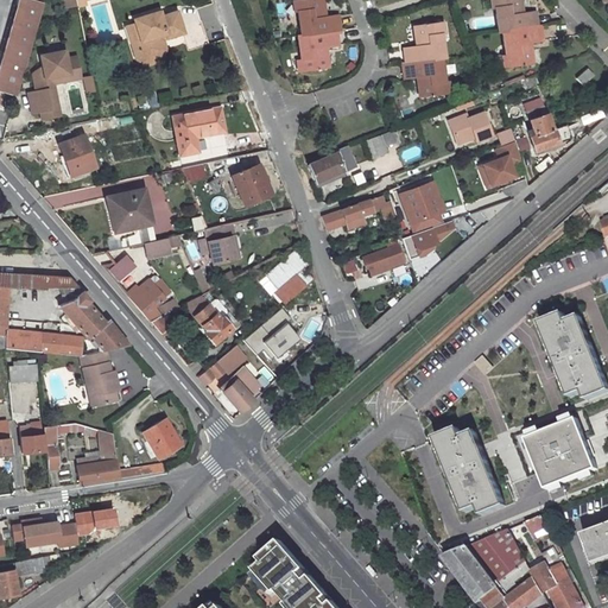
[(0,90),(14,95),(29,46),(38,17),(42,0),(33,0),(35,1),(29,0),(17,0),(0,58),(0,90)]
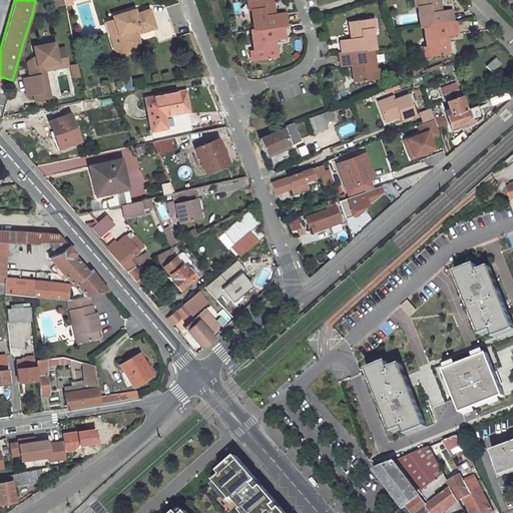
[(271,0),(247,0),(251,28),(283,24),(286,24),(284,11),(271,13),(271,8),(273,8),(271,0)]
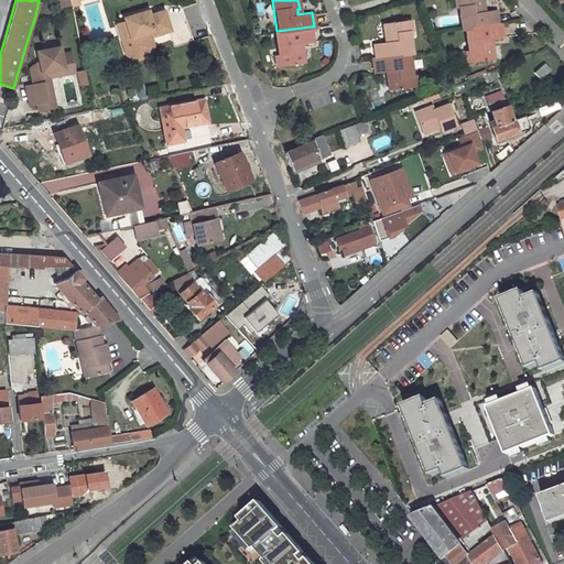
[(481,0),(457,0),(461,31),(465,30),(498,25),(497,11),(481,13),(480,8),(483,8),(481,0)]
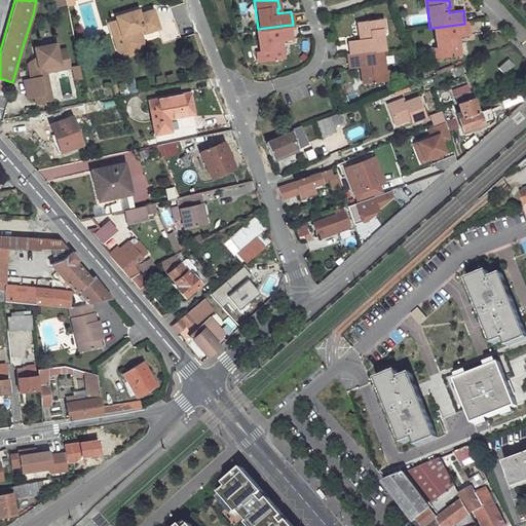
[(124,36),(120,38),(123,49),(130,53),(139,51),(142,44),(139,33),(146,30),(147,34),(160,30),(155,11),(142,15),(141,11),(118,19),(119,21),(124,36)]
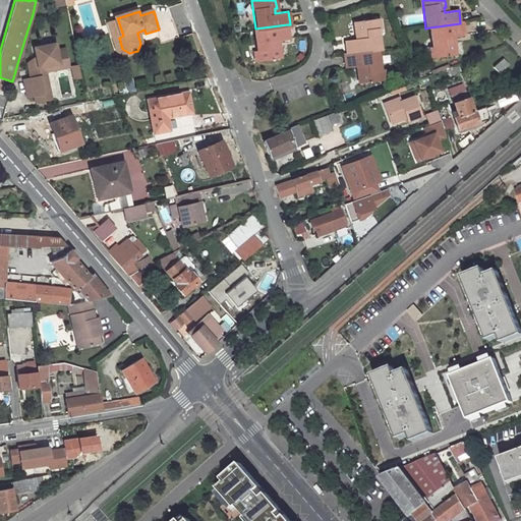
[(375,19),(352,22),(353,35),(355,35),(356,40),(343,41),(344,54),(375,51),(380,50),(375,19)]
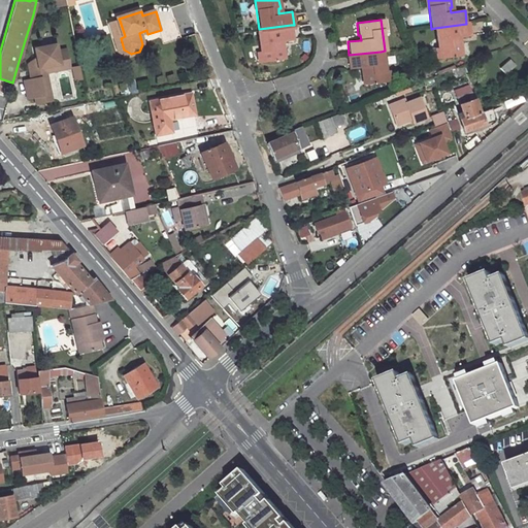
[(125,36),(120,21),(110,24),(120,53),(131,59),(142,55),(147,44),(145,36),(147,35),(147,34),(146,30),(139,33),(142,44),(139,52),(131,54),(124,50),(121,38),(125,36)]
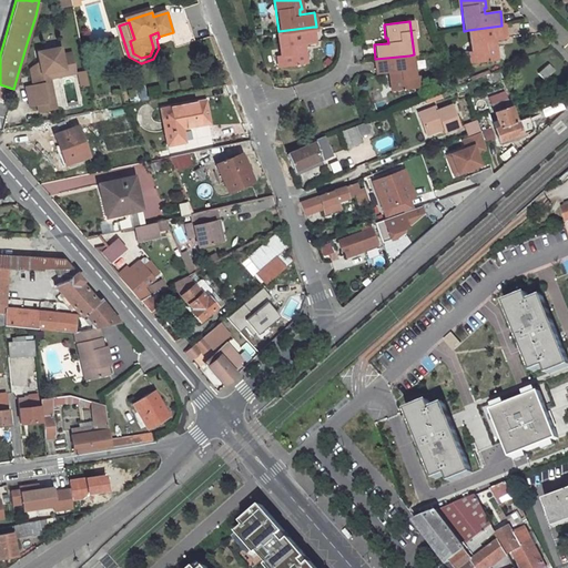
[(493,47),(493,42),(507,41),(505,26),(501,26),(468,30),(472,63),(497,60),(496,47),(493,47)]
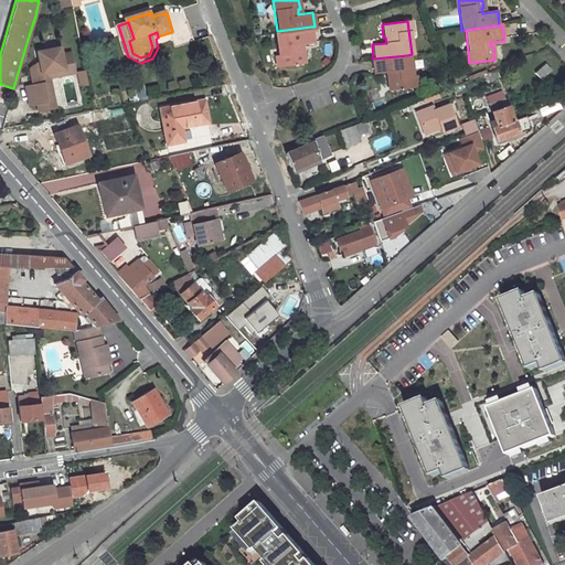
[(300,48),(300,43),(312,41),(311,27),(277,31),(275,31),(278,63),(305,60),(304,48),(300,48)]
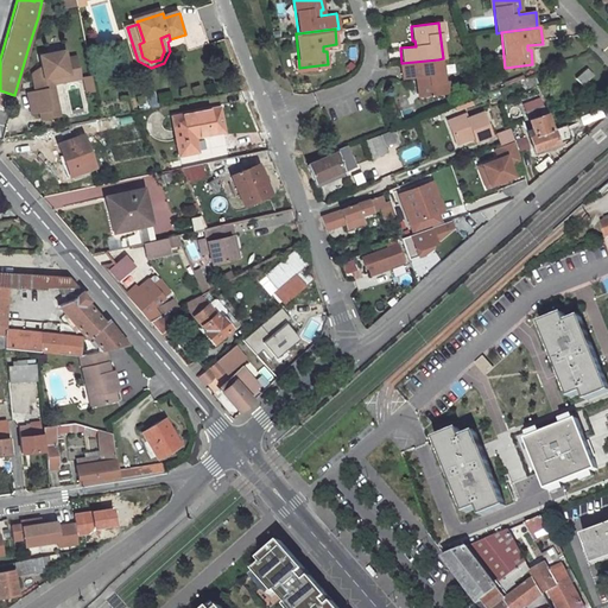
[(35,112),(43,111),(44,118),(62,115),(59,106),(54,107),(48,78),(67,75),(68,81),(82,78),(78,57),(69,59),(67,51),(44,55),(46,71),(36,74),(39,92),(31,93),(35,112)]
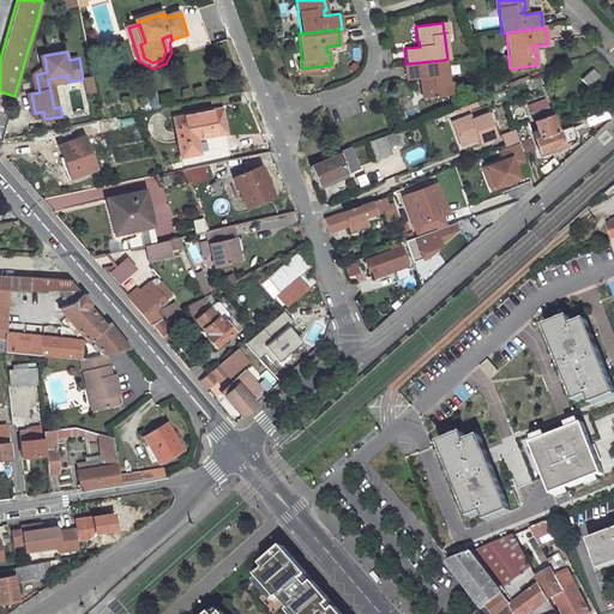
[(405,64),(403,64),(404,79),(421,78),(421,83),(419,84),(420,97),(447,95),(443,60),(405,64)]
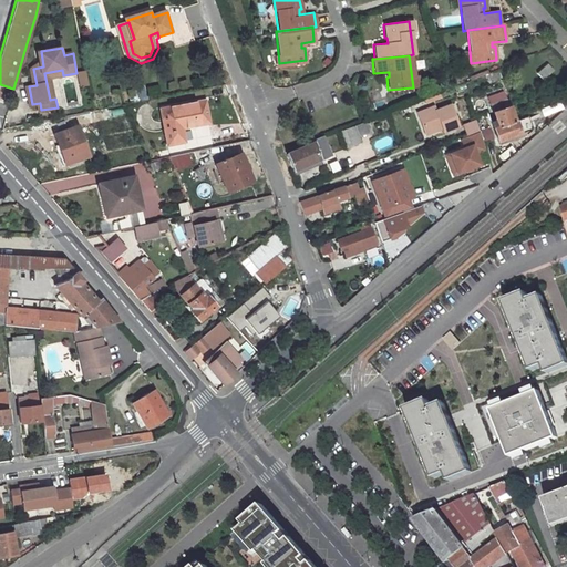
[(547,65),(537,74),(543,81),(554,73),(547,65)]
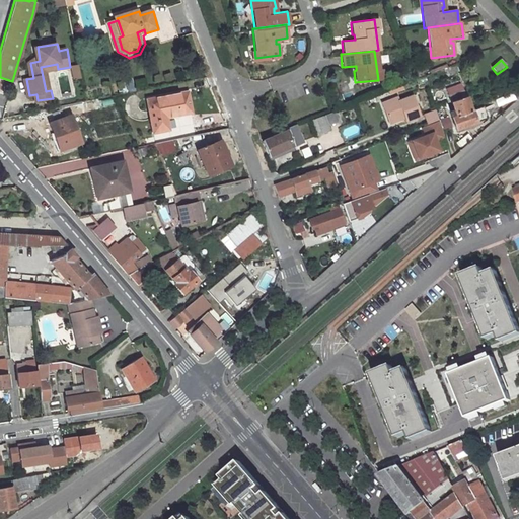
[(48,71),(58,69),(57,64),(41,67),(46,91),(51,90),(48,71)]
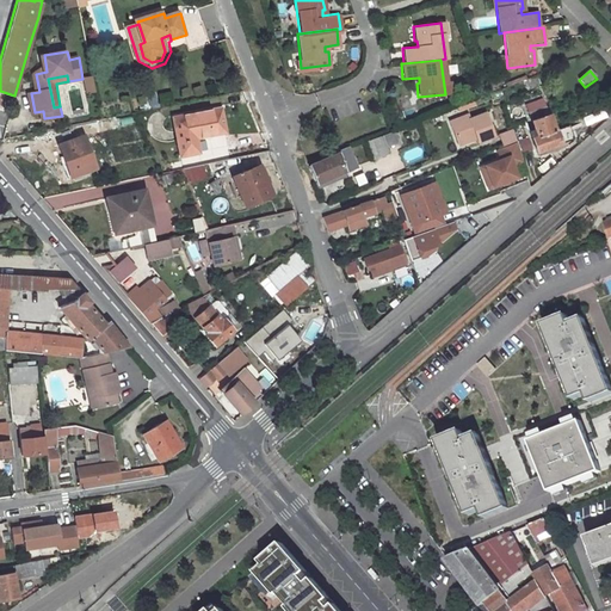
[(538,75),(530,79),(532,87),(542,84),(538,75)]
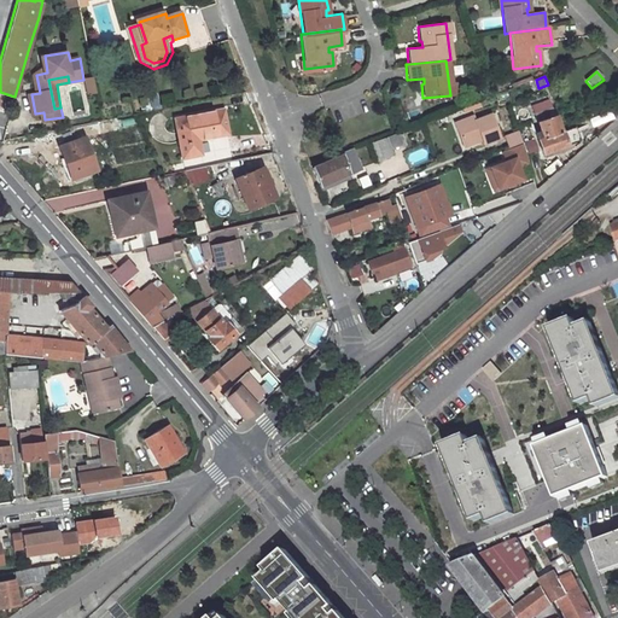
[(594,127),(614,117),(611,110),(590,120),(594,127)]
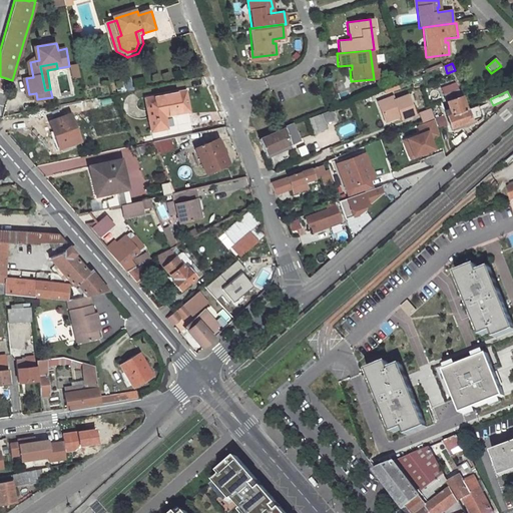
[(174,129),(171,117),(193,113),(190,93),(149,101),(155,132),(174,129)]
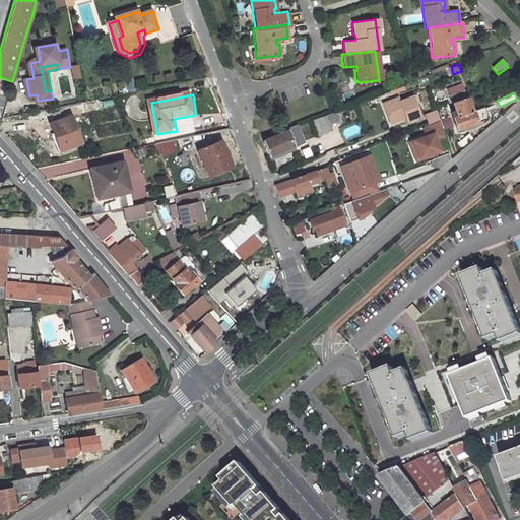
[(466,96),(454,102),(460,116),(454,118),(458,130),(484,121),(481,112),(473,115),(466,96)]
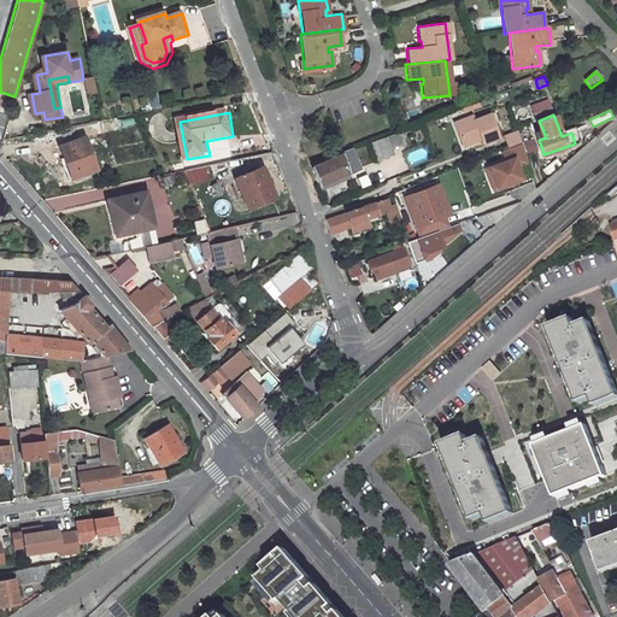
[(475,117),(454,125),(464,148),(483,141),(486,146),(500,140),(492,117),(476,122),(475,117)]
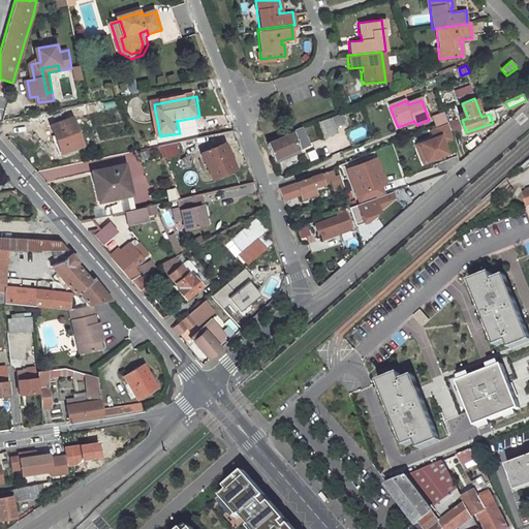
[(436,127),(448,122),(445,113),(433,117),(436,127)]
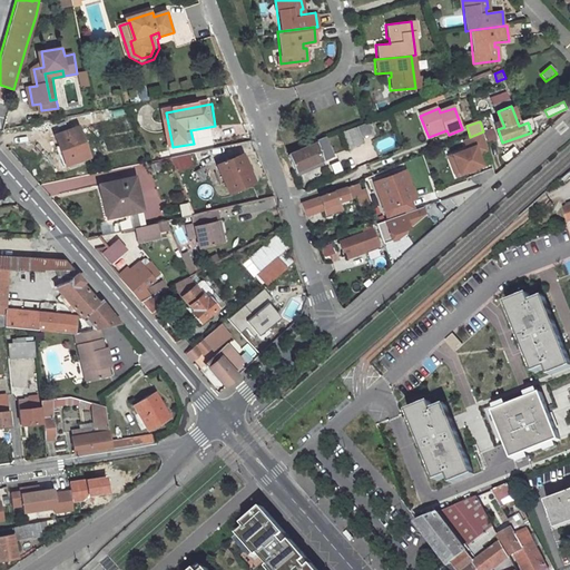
[(365,126),(355,129),(360,139),(370,136),(365,126)]
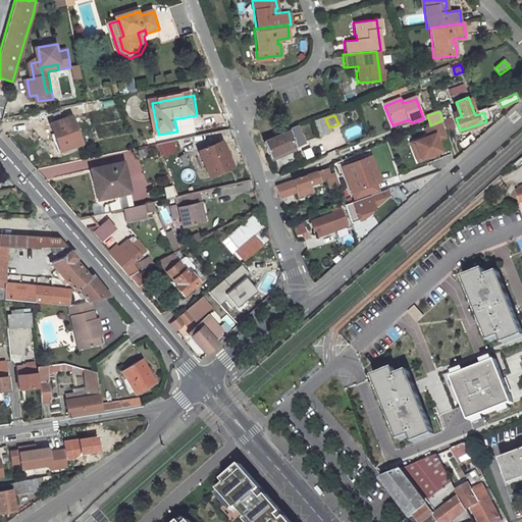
[(442,119),(447,131),(455,127),(451,117),(442,119)]
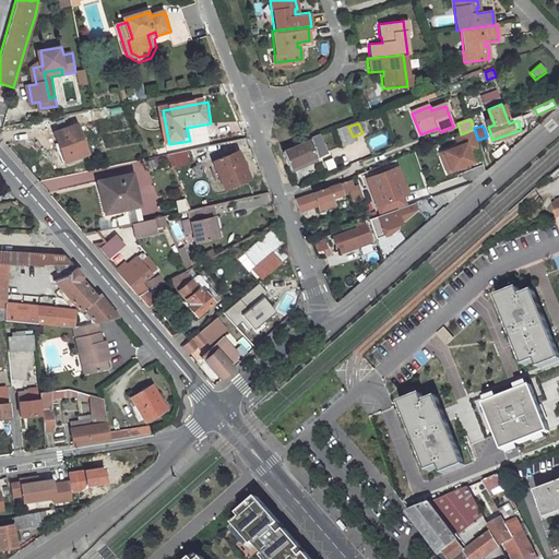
[(79,127),(55,134),(59,145),(57,146),(63,165),(90,156),(79,127)]
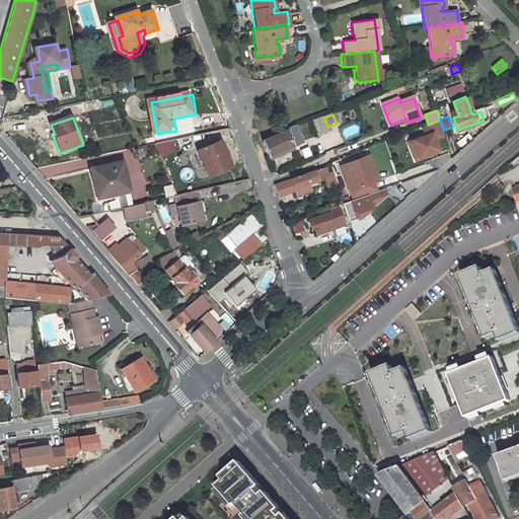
[(323,118),(311,123),(316,138),(329,133),(327,127),(323,118)]
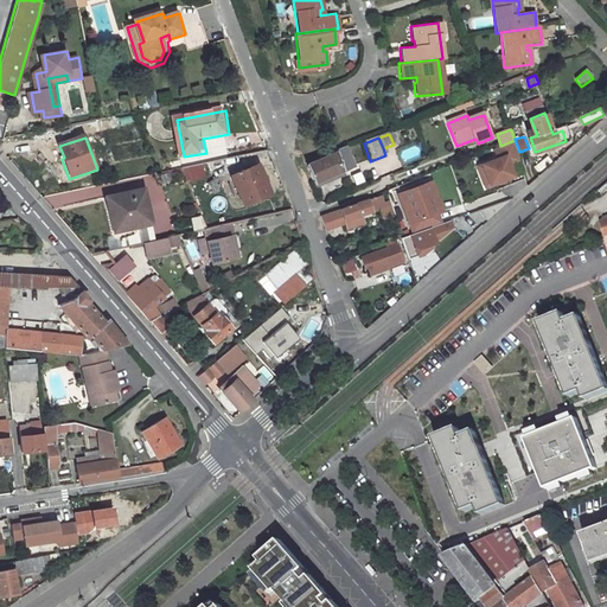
[(522,161),(515,141),(494,149),(499,159),(483,165),(491,186),(515,177),(510,165),(522,161)]
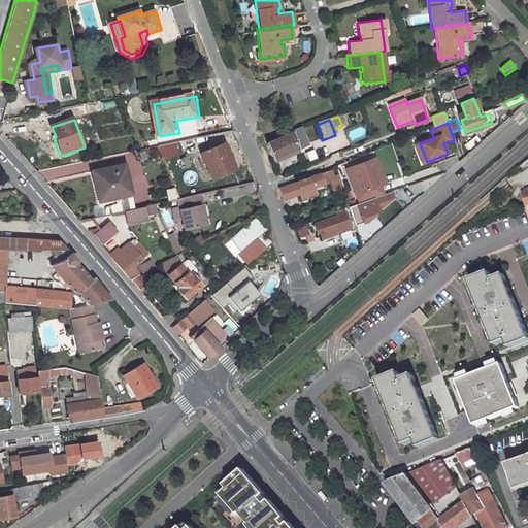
[(292,134),(268,143),(274,158),(300,147),(305,146),(299,129),(292,132),(292,134)]
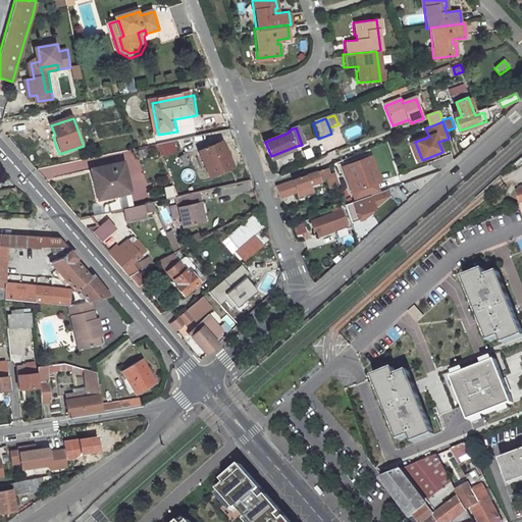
[(422,160),(415,142),(412,143),(418,161),(422,160)]
